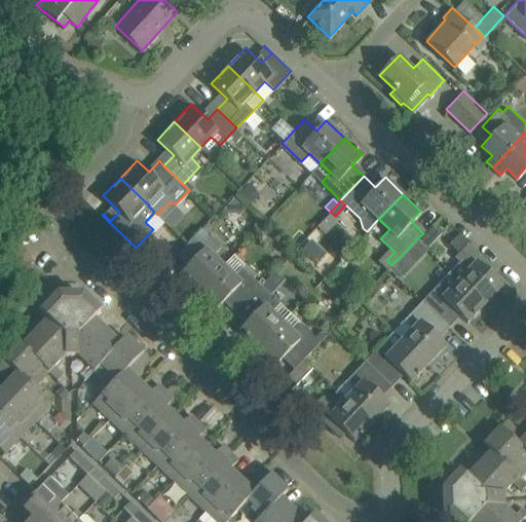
[(433,223),(423,233),(417,238),(426,248),(442,231),(433,223)]
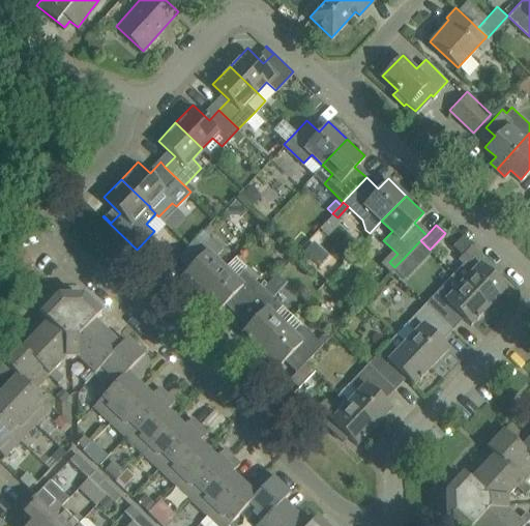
[(200,292),(225,266),(214,256),(223,247),(203,229),(194,237),(180,253),(193,264),(182,274),(200,292)]
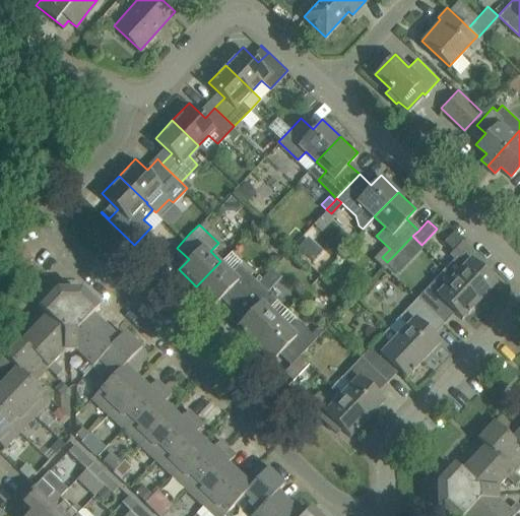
[(299,245),(313,258),(322,249),(308,235),(299,245)]
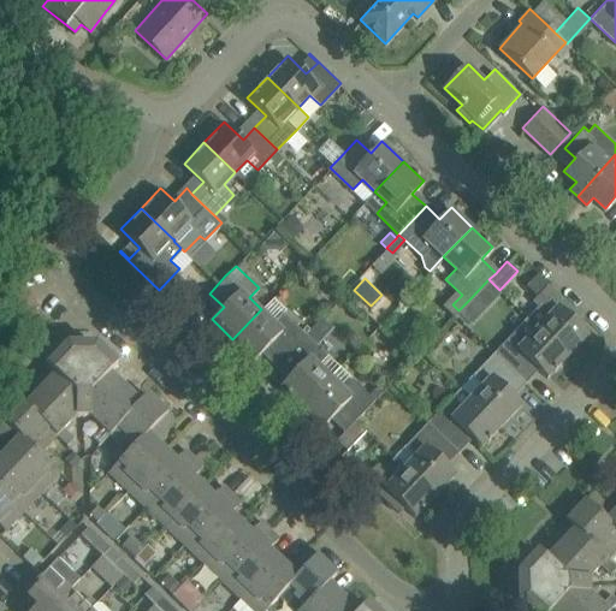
[(546,285),(533,298),(539,303),(527,316),(567,354),(587,333),(573,320),(578,314),(546,285)]
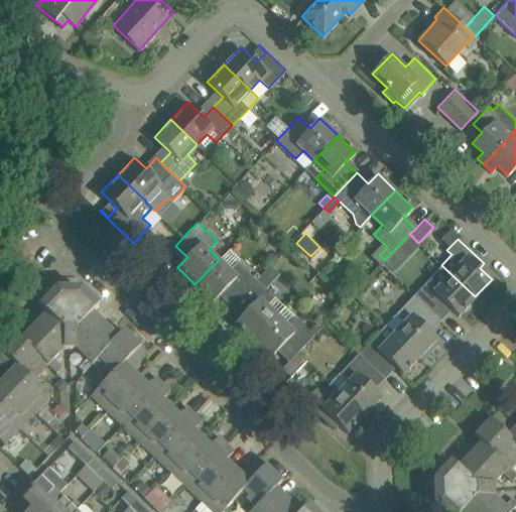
[(229,269),(219,259),(195,284),(213,300),(222,290),(234,301),(256,278),(237,260),(229,269)]
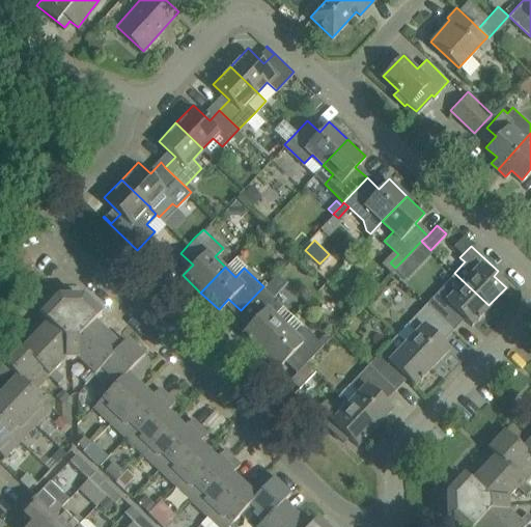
[(425,303),(450,326),(462,313),(472,324),(488,305),(454,273),(444,283),(425,303)]
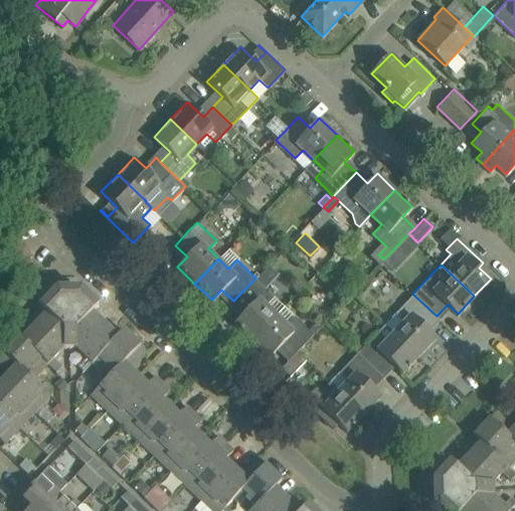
[(251,338),(276,314),(266,304),(274,296),(255,278),(233,301),(244,312),(234,322),(251,338)]
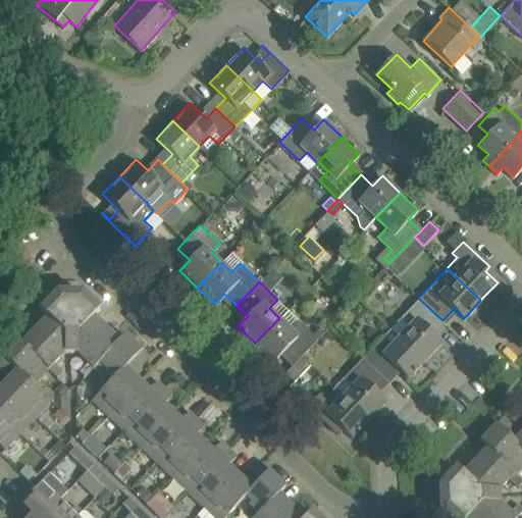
[(85,374),(93,365),(118,339),(93,314),(99,307),(82,290),(56,291),(39,308),(46,314),(21,341),(49,367),(57,375),(63,369),(54,361),(64,351),(69,351),(70,371),(76,370),(75,351),(77,350),(87,360),(79,368),(85,374)]
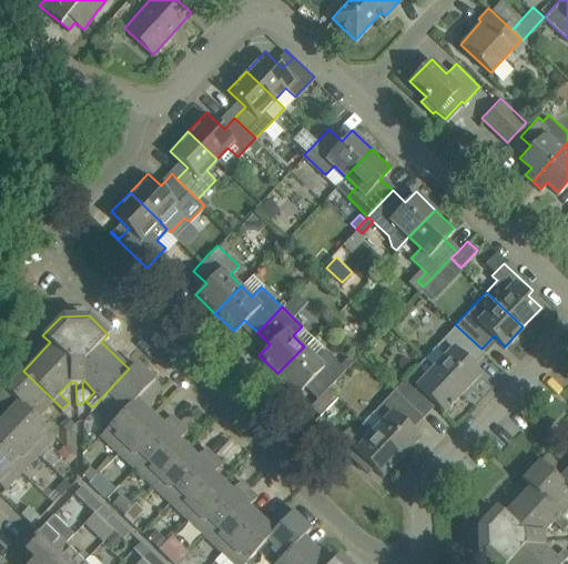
[(425,356),(462,391),(480,372),(468,361),(482,349),(455,324),(425,356)]
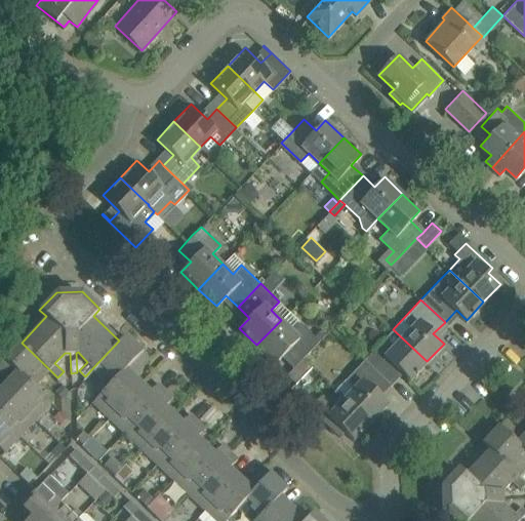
[(291,330),(281,320),(256,345),(275,362),(285,352),(296,363),(304,357),(319,339),(299,321),(291,330)]
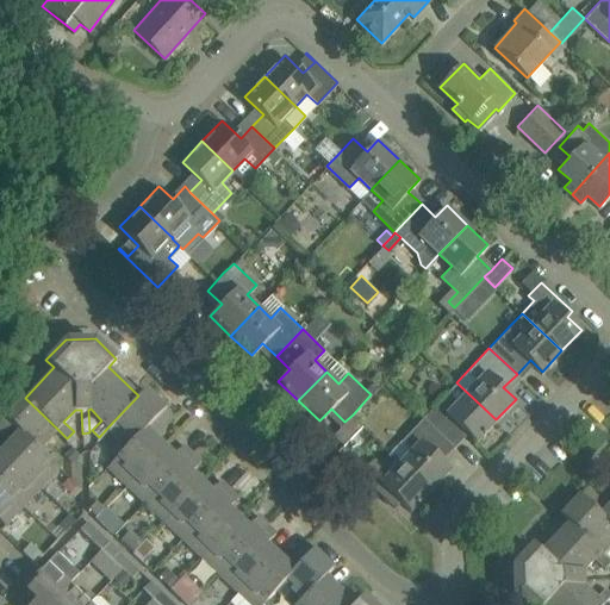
[(456,382),(423,417),(450,443),(464,429),(477,441),(496,419),(456,382)]
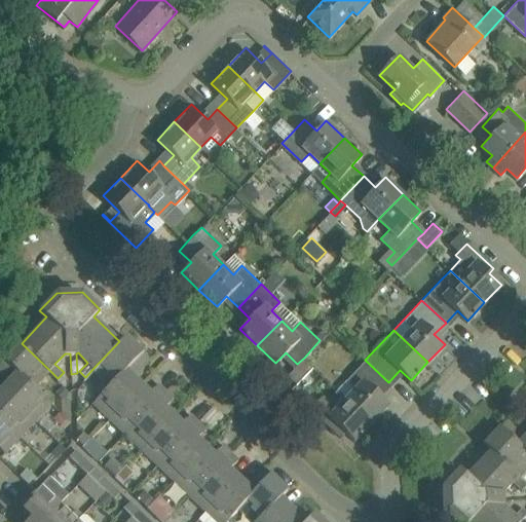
[(125,334),(119,341),(94,368),(109,383),(133,359),(142,367),(150,358),(125,334)]
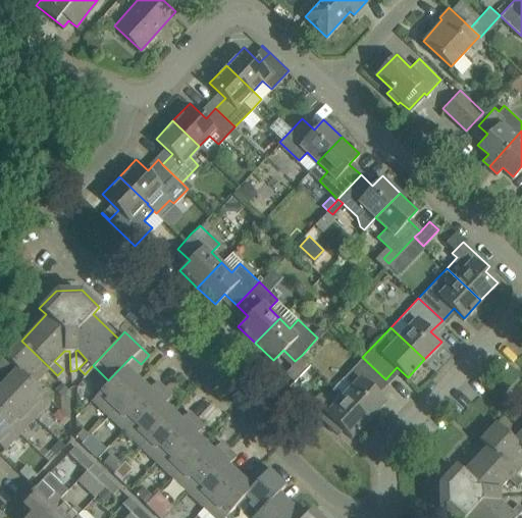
[(9,359),(33,382),(49,367),(21,341),(14,334),(0,349),(0,366),(0,367),(9,359)]
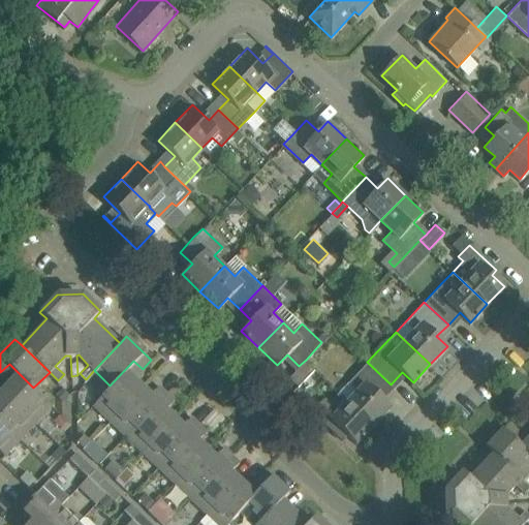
[(298,385),(312,370),(314,368),(306,360),(299,366),(289,376),(298,385)]
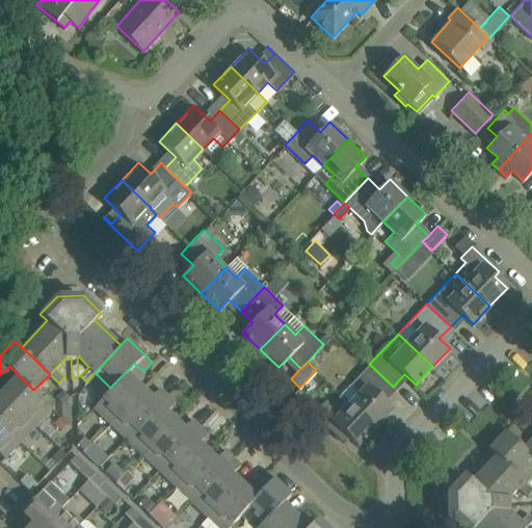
[(134,363),(110,388),(111,388),(94,405),(110,422),(143,388),(135,379),(143,371),(134,363)]
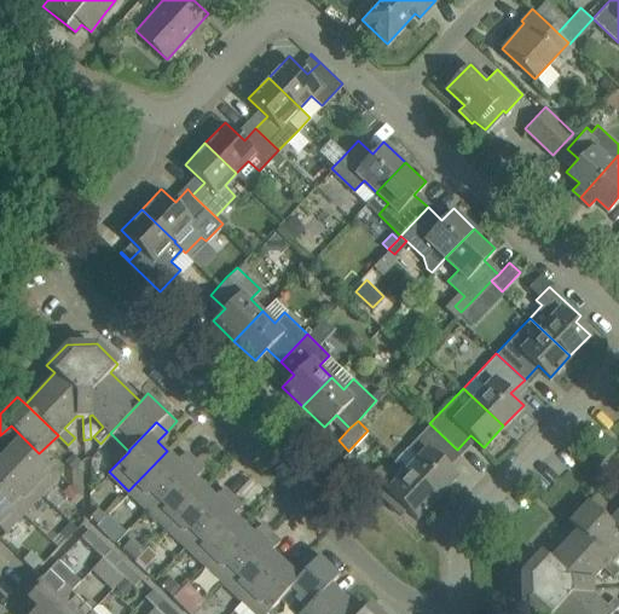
[(429,423),(397,458),(435,496),(457,475),(444,463),(457,450),(429,423)]
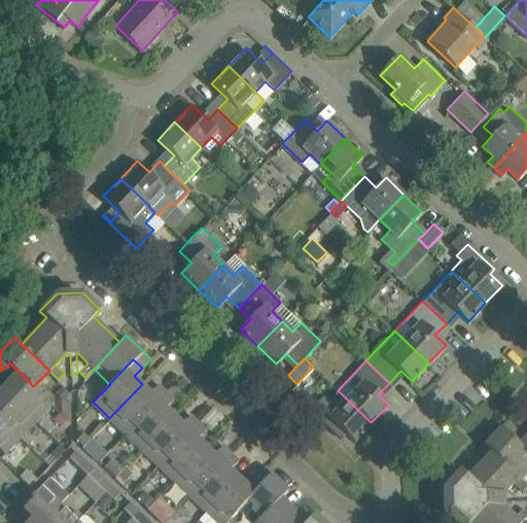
[(1,387),(35,420),(51,404),(33,386),(9,362),(0,371),(8,379),(1,387)]
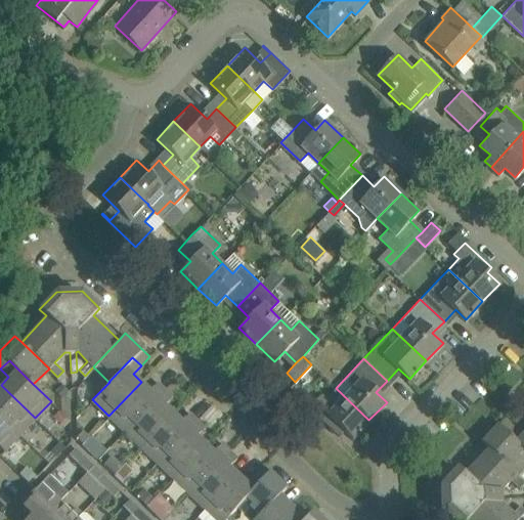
[(141,382),(108,416),(125,431),(166,388),(158,381),(149,389),(141,382)]
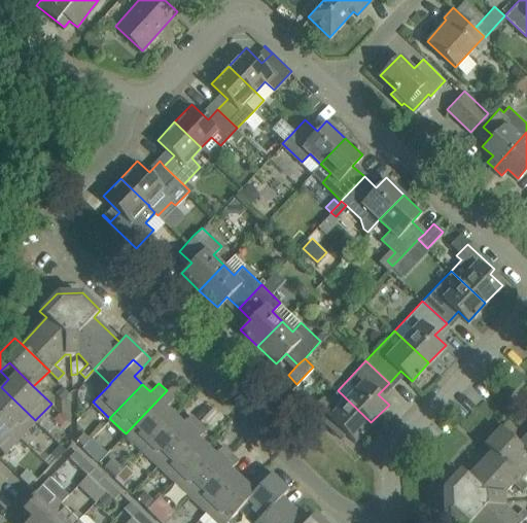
[(0,416),(20,436),(35,420),(1,387),(0,387),(0,416)]
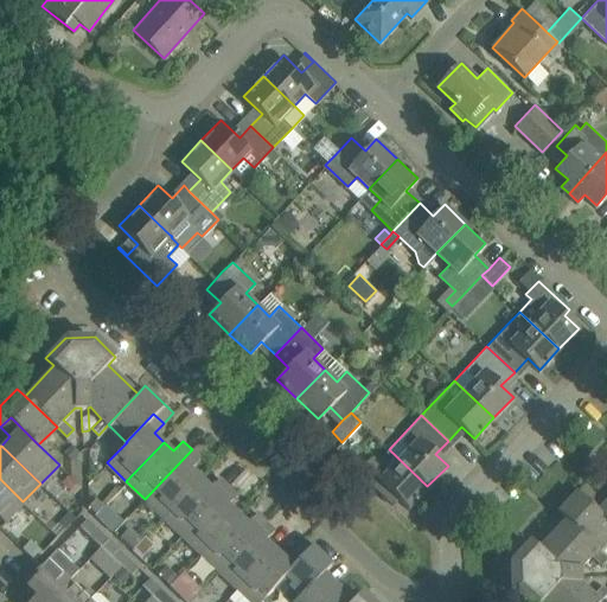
[(145,499),(163,517),(200,476),(191,468),(200,458),(192,449),(145,499)]
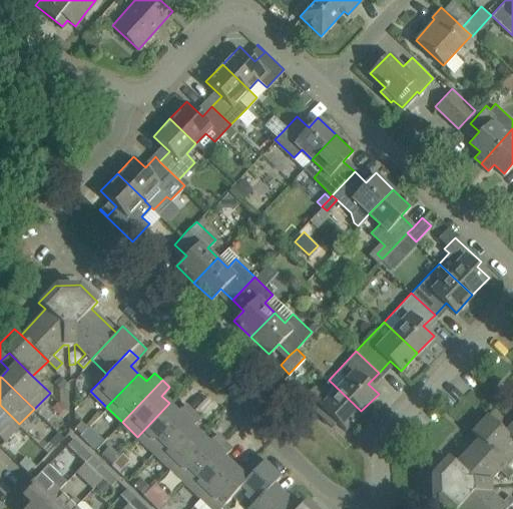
[(361,411),(329,380),(319,390),(315,385),(304,397),(329,422),(334,417),(344,428),(361,411)]
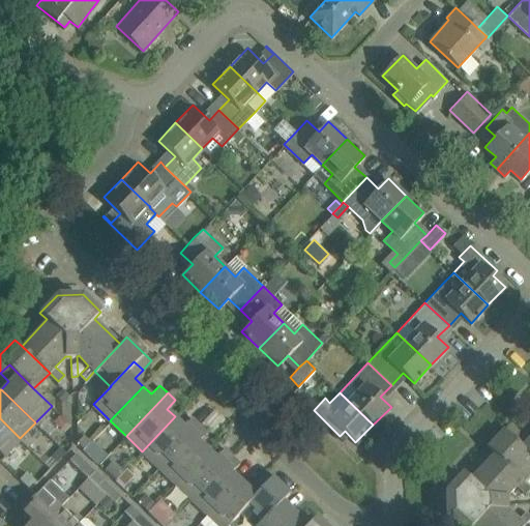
[(142,451),(158,466),(200,424),(192,416),(183,425),(175,416),(142,451)]
